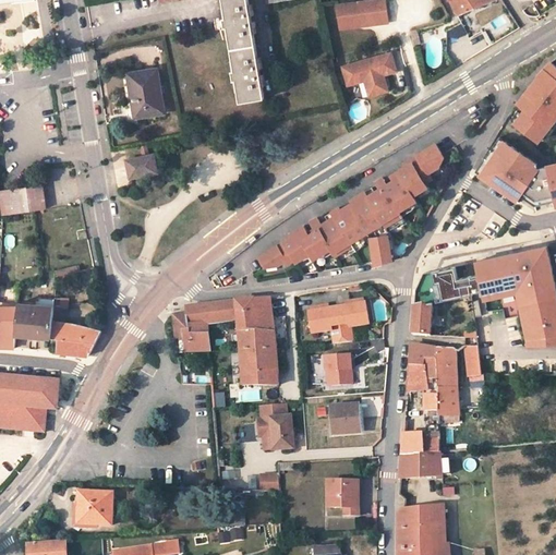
[(232,81),(234,81),(239,103),(263,98),(260,81),(263,80),(260,63),(257,64),(251,27),(254,26),(252,11),(248,11),(245,0),(221,0),(225,19),(222,19),(224,27),(226,26),(233,72),(231,73),(232,81)]
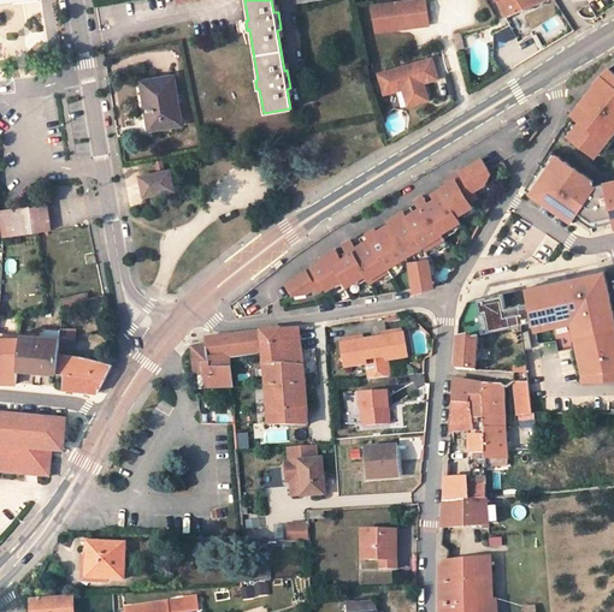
[(395,0),(372,4),(376,28),(400,24),(401,28),(430,23),(426,0),(395,0)]
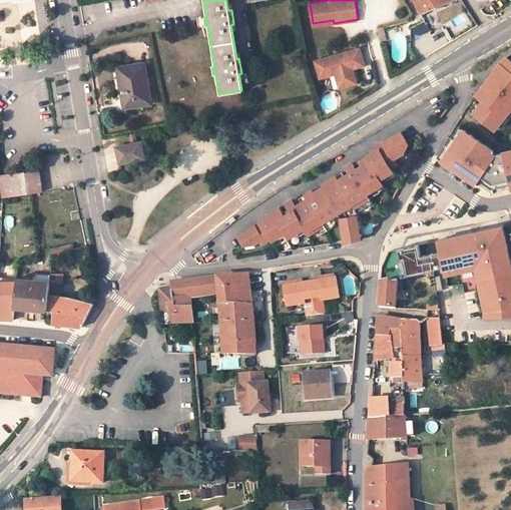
[(410,2),(416,14),(441,3),(439,0),(413,0),(413,1),(410,2)]
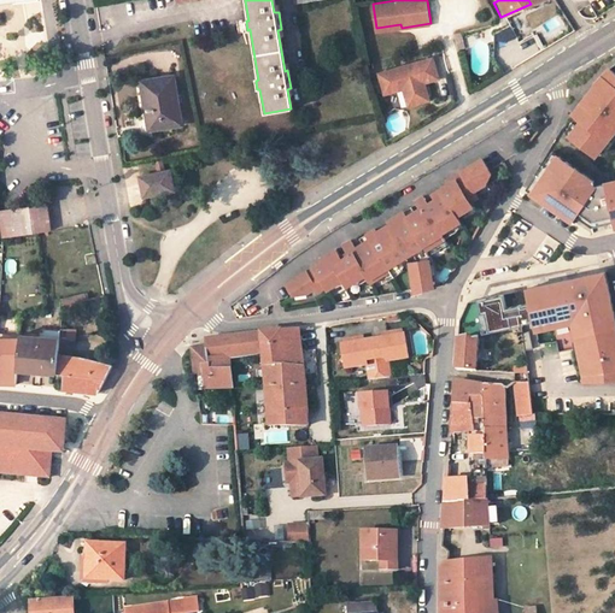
[(543,45),(534,29),(517,39),(508,21),(491,30),(509,64),(543,45)]
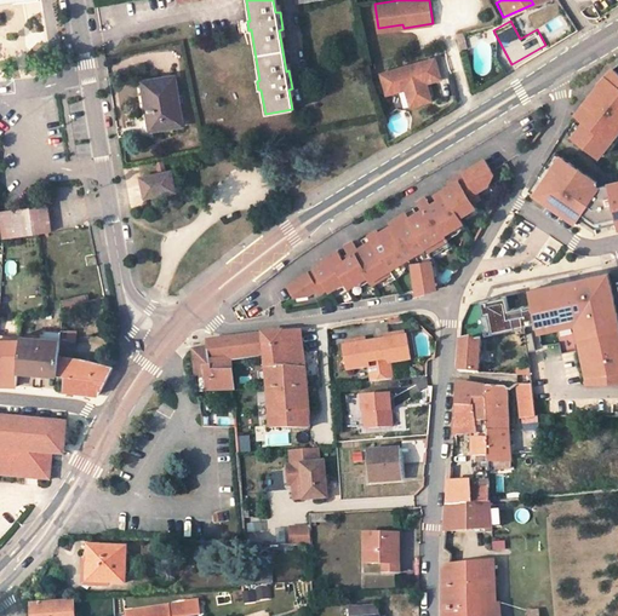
[(478,26),(480,35),(488,34),(487,24),(478,26)]
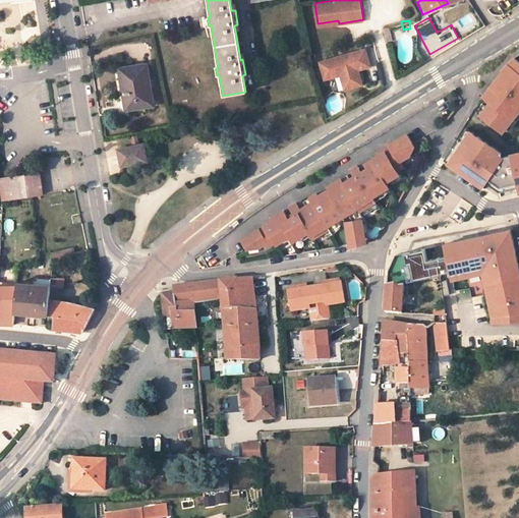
[(384,39),(391,38),(388,24),(381,25),(384,39)]
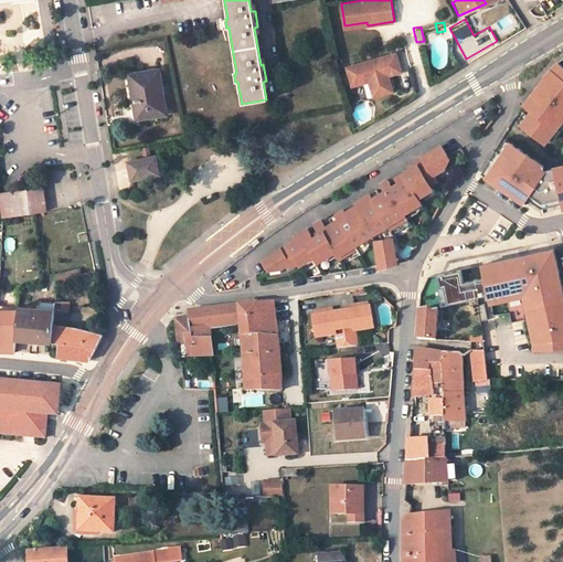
[(396,91),(391,75),(390,72),(395,70),(396,74),(405,71),(400,52),(349,67),(354,86),(371,81),(376,96),(396,91)]
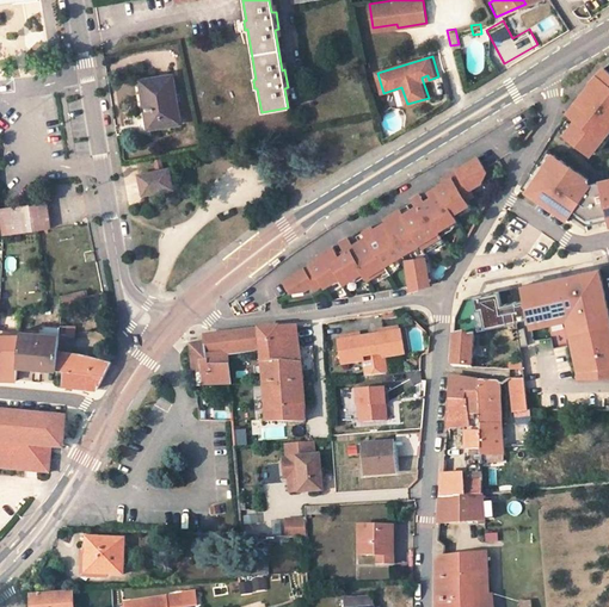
[(608,130),(608,87),(592,74),(561,115),(570,122),(559,136),(588,158),(608,130)]
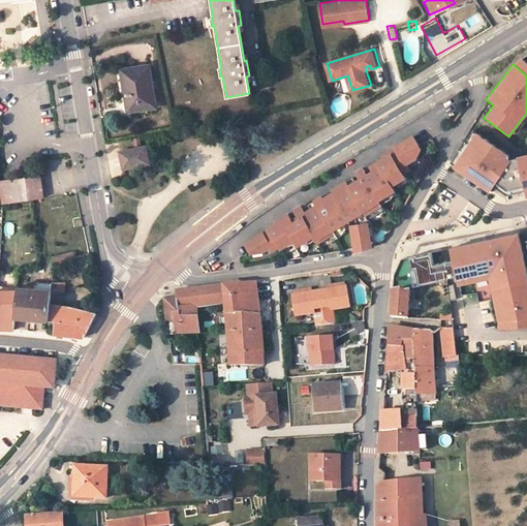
[(154,106),(147,66),(120,71),(124,97),(121,98),(124,112),(154,106)]
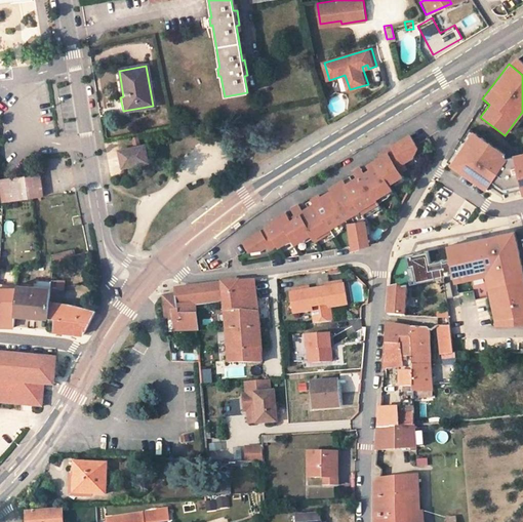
[(313,235),(359,207),(361,210),(377,200),(374,196),(391,186),(388,181),(401,172),(399,169),(405,165),(402,160),(411,154),(415,145),(408,131),(378,150),(380,153),(366,161),(370,168),(352,179),(349,173),(344,176),(343,175),(328,184),(330,188),(319,195),(317,191),(309,195),(312,200),(302,206),(297,200),(289,204),(293,211),(287,214),(285,209),(272,216),(274,219),(242,238),(248,248),(259,246),(268,242),(270,245),(277,241),(278,243),(291,235),(294,240),(311,231),(313,235)]
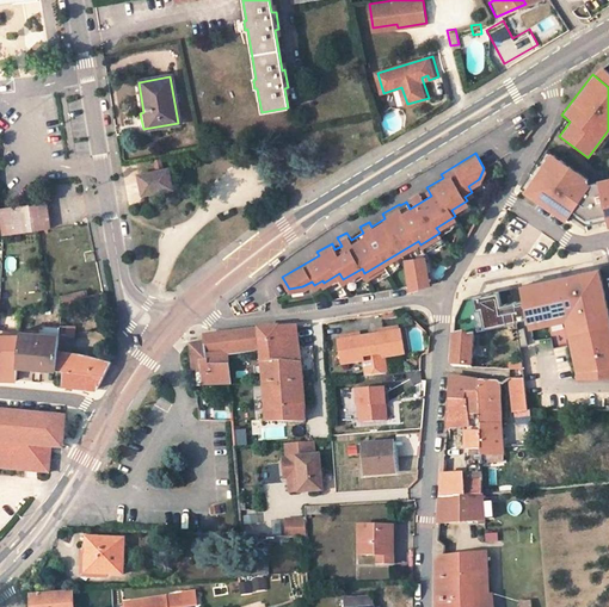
[(585,178),(547,153),(524,187),(567,215),(588,185),(582,183),(585,178)]
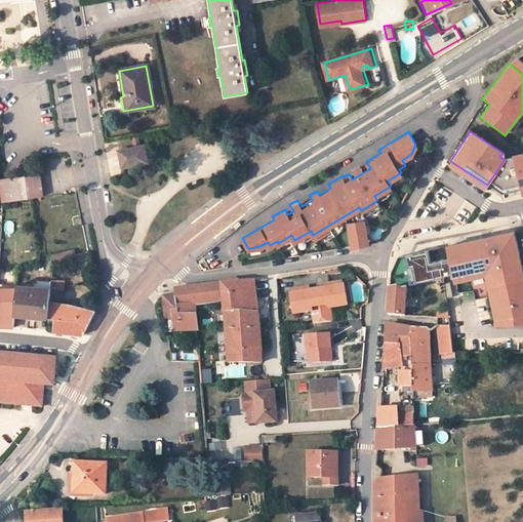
[(121,168),(147,163),(143,146),(117,151),(121,168)]
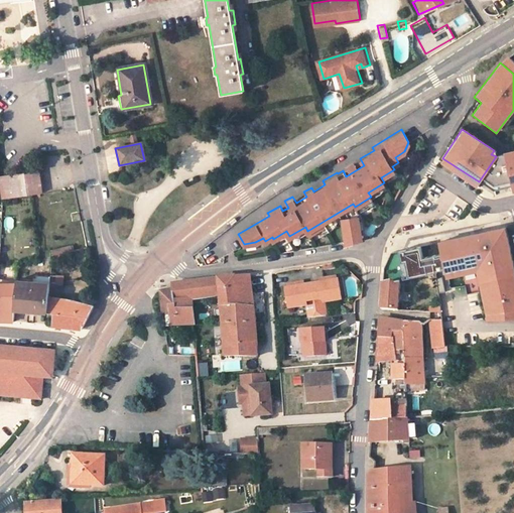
[(513,149),(505,151),(512,190),(513,189),(513,149)]
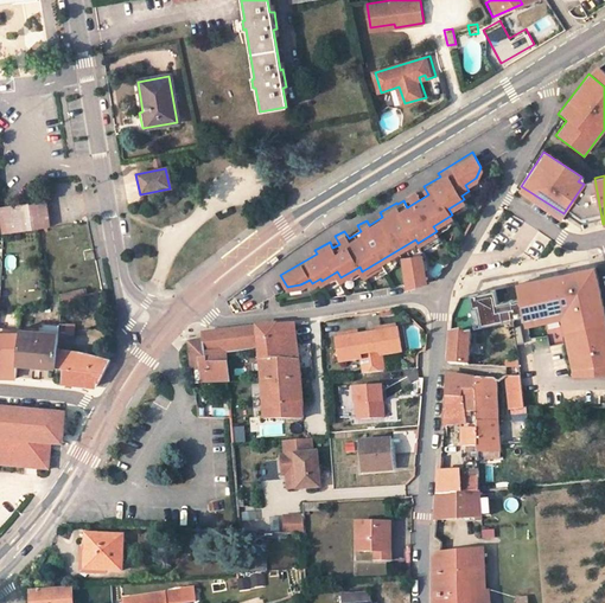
[(37,230),(50,229),(45,203),(0,210),(4,236),(37,230)]
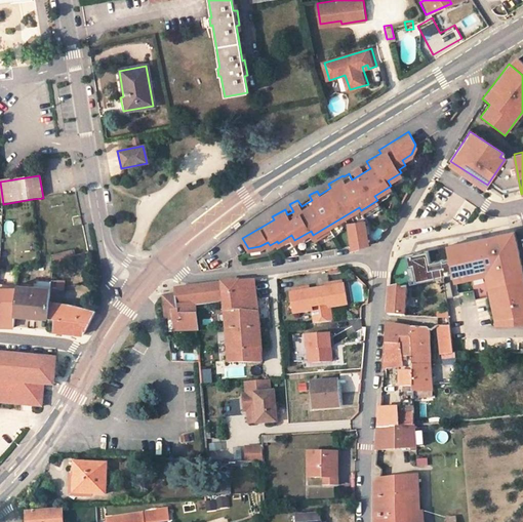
[(11,230),(12,218),(3,217),(2,229),(11,230)]
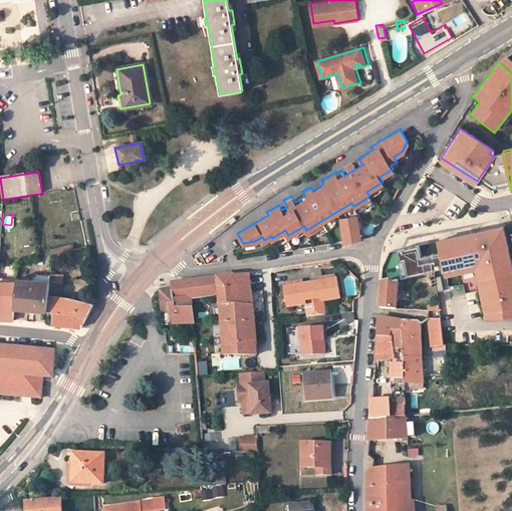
[(356,213),(340,216),(344,241),(346,241),(359,237),(358,226),(356,213)]
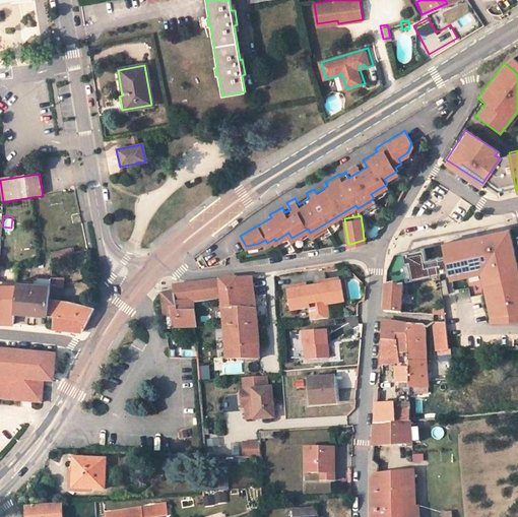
[(421,249),(399,254),(402,265),(405,264),(409,279),(413,278),(418,277),(437,273),(438,276),(439,275),(439,274),(447,273),(447,274),(482,266),(494,315),(494,323),(517,321),(517,295),(517,285),(506,231),(491,235),(491,238),(479,240),(479,237),(440,245),(443,256),(424,260),(421,249)]
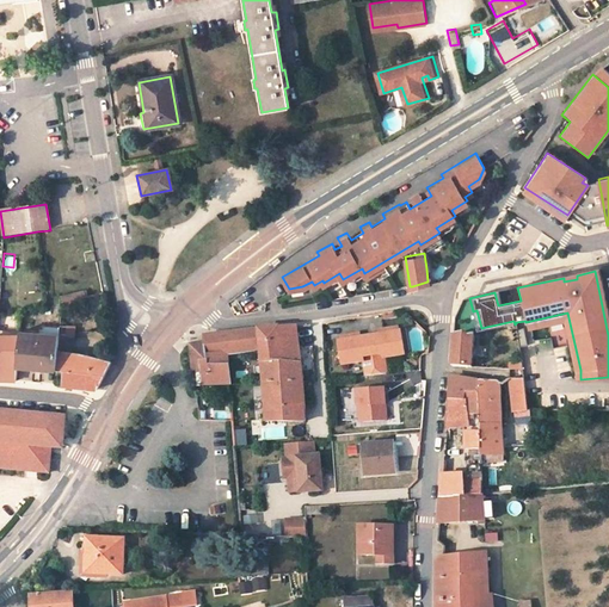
[(477,310),(473,311),(471,313),(474,329),(478,328),(481,328),(477,310)]
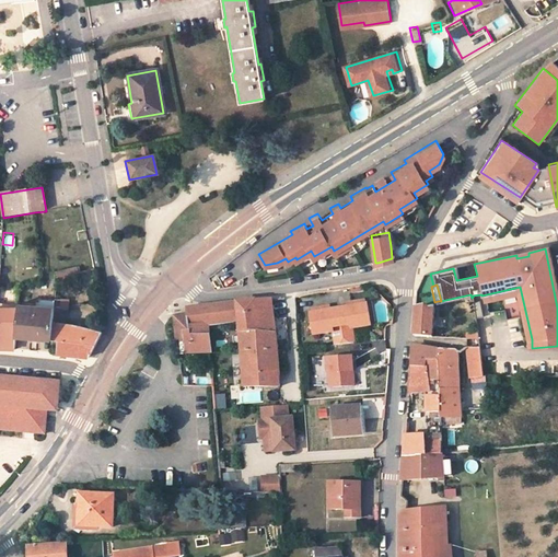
[(520,287),(481,296),(483,303),(515,296),(526,340),(526,348),(532,348),(532,339),(520,287)]
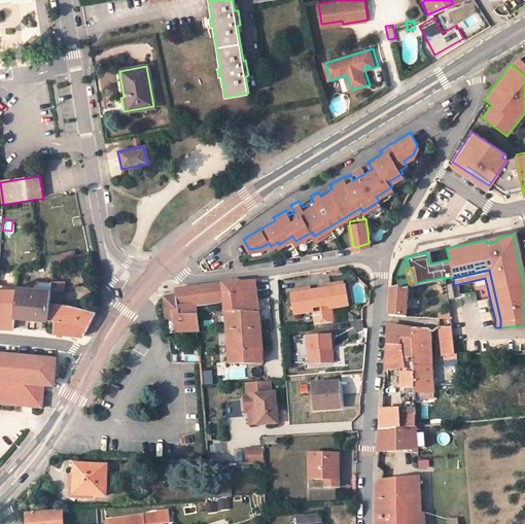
[(14,314),(15,291),(7,291),(6,273),(0,274),(0,326),(13,327),(14,314)]
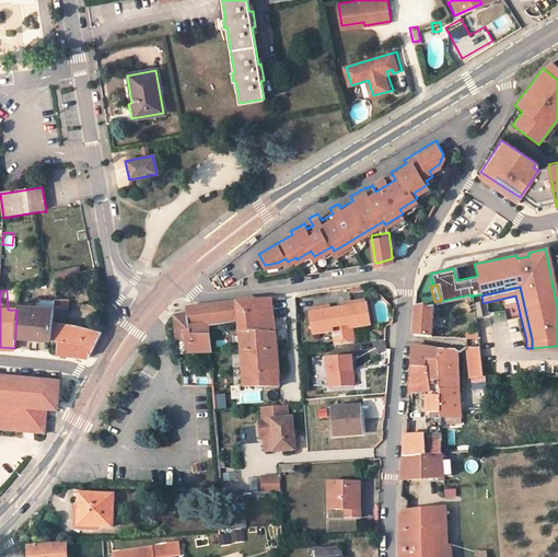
[(193,336),(210,335),(209,324),(240,321),(243,351),(279,349),(277,332),(271,311),(270,298),(187,308),(188,314),(193,336)]
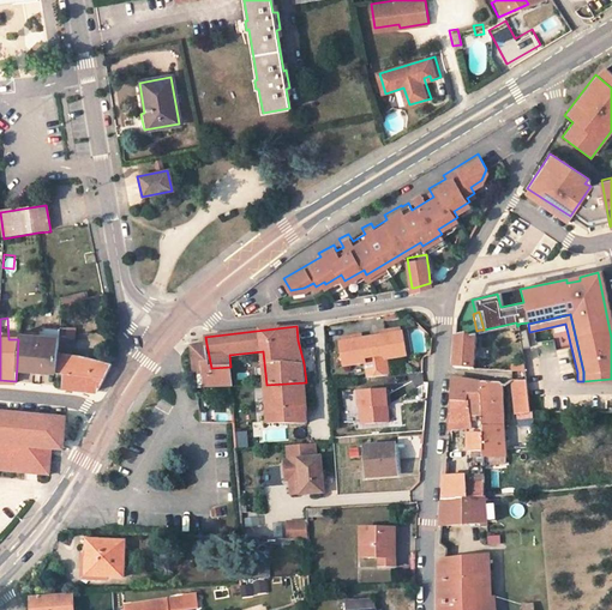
[(480,336),(480,330),(477,331),(455,336),(454,368),(472,370),(473,337),(480,336)]
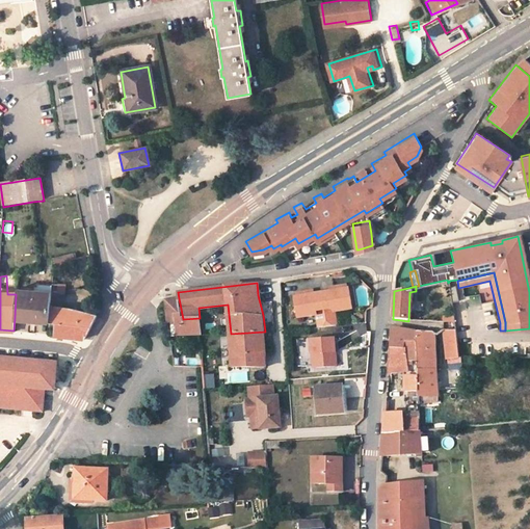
[(355,308),(353,291),(351,292),(351,288),(337,289),(337,293),(334,293),(325,294),(326,307),(336,306),(337,310),(355,308)]
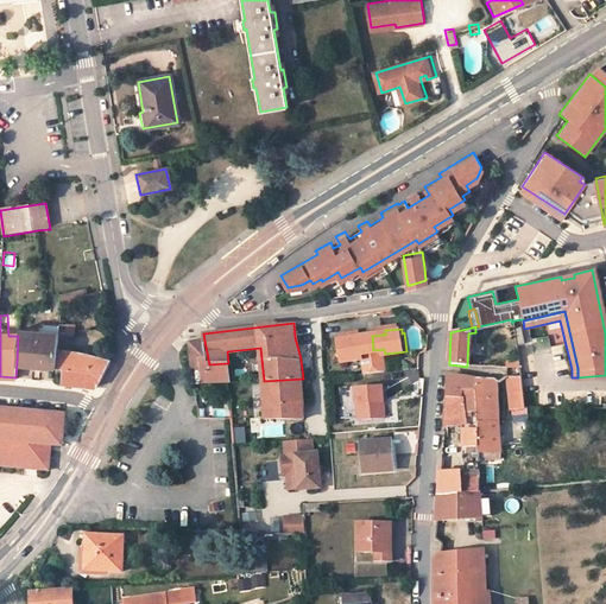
[(521,329),(512,330),(515,348),(523,347),(521,329)]
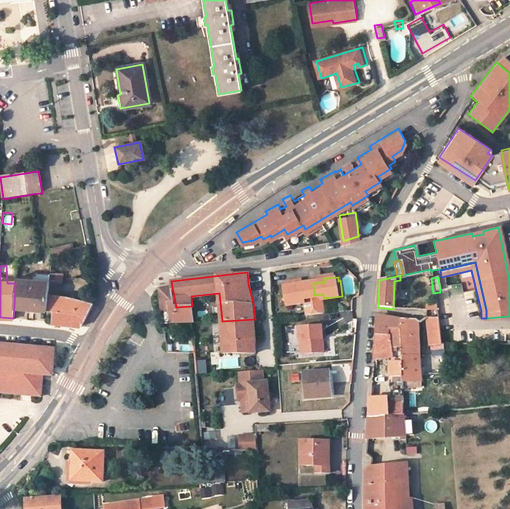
[(52,297),(61,297),(61,279),(52,279),(52,284),(52,297)]
